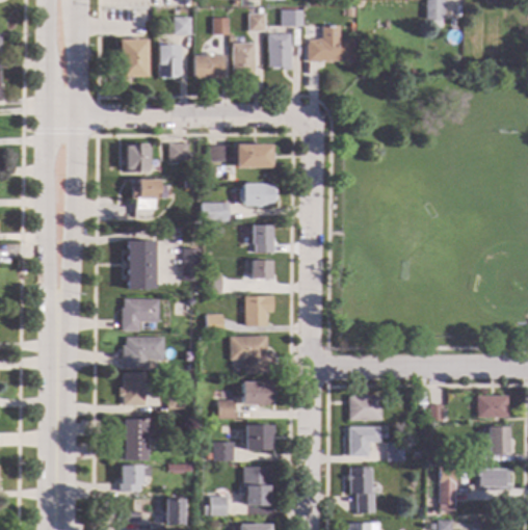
[(446,0),(446,19),(428,19),(428,0),(446,0)]
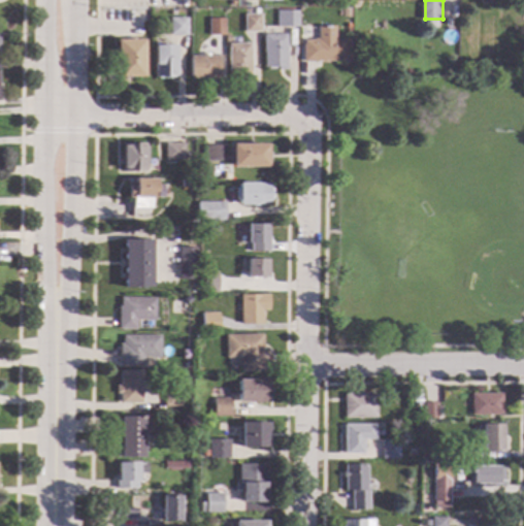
[(300,26),(283,26),(283,10),(300,9),(300,26)]
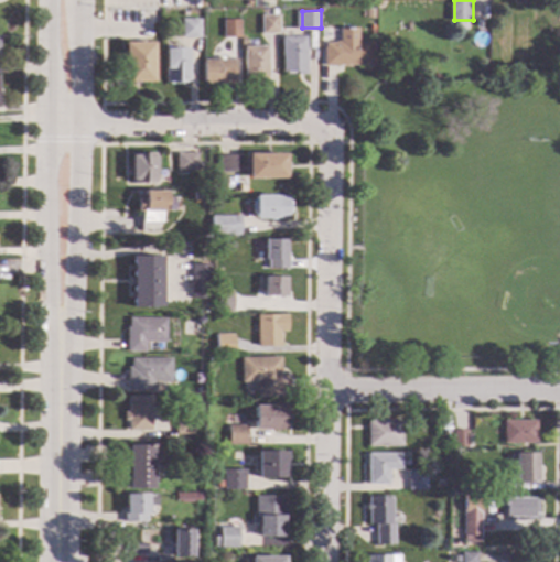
[(282,14),(282,33),(265,33),(265,13),(282,14)]
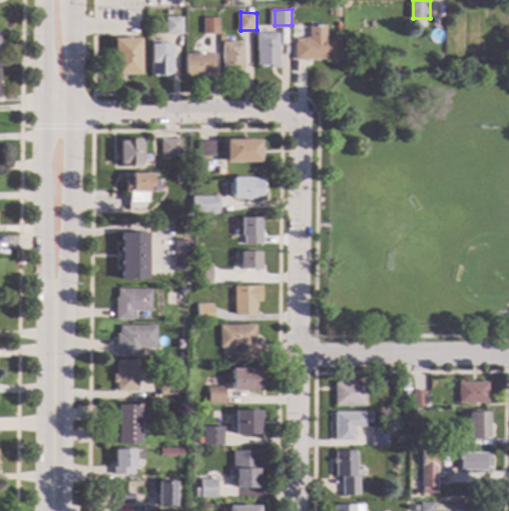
[(185,33),(167,33),(167,16),(184,16),(185,33)]
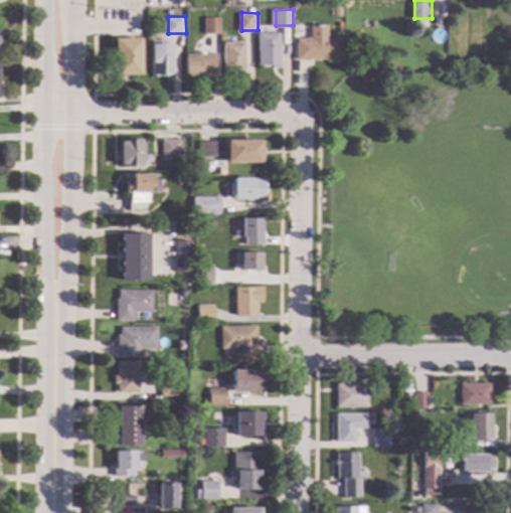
[(222,32),(206,33),(206,16),(222,16),(222,32)]
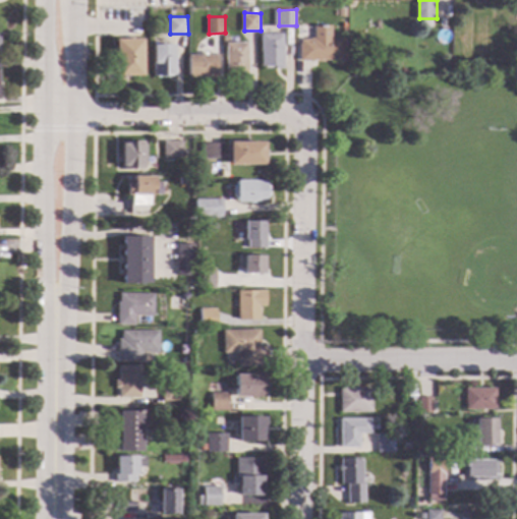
[(334,38),(348,37),(348,58),(316,58),(316,60),(301,60),(301,43),(303,42),(303,39),(312,39),(312,38),(317,38),(317,24),(333,24),(334,38)]
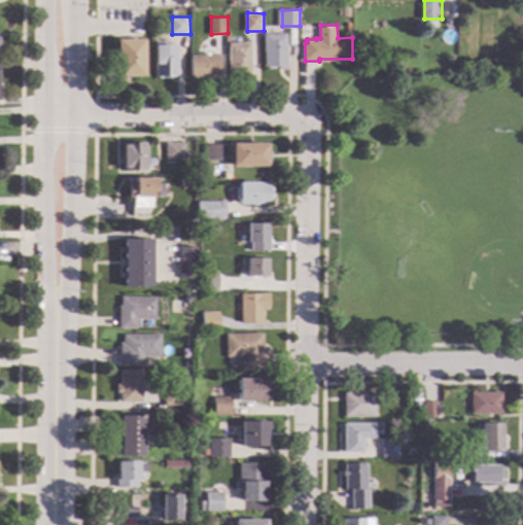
[(288,67),(267,67),(266,34),(288,33),(288,67)]
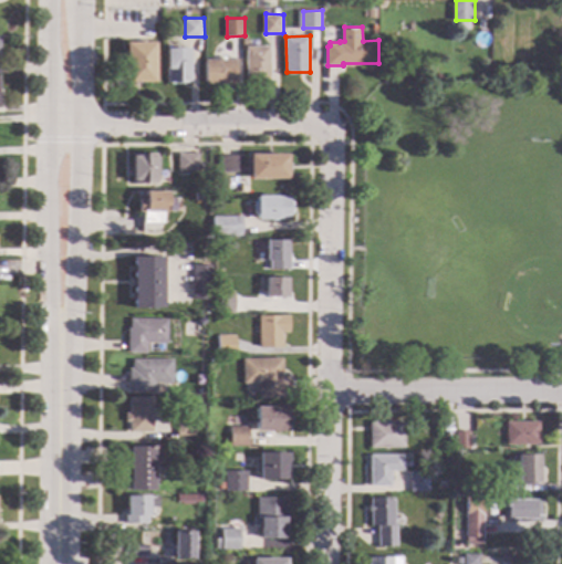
[(158,81),(128,82),(127,42),(157,41),(158,81)]
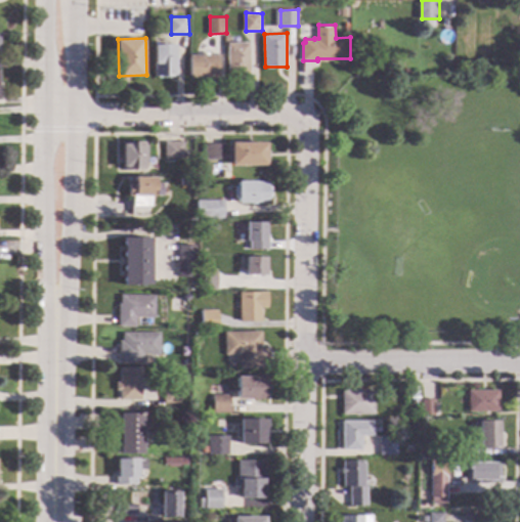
[(251,75),(229,75),(229,42),(251,42),(251,75)]
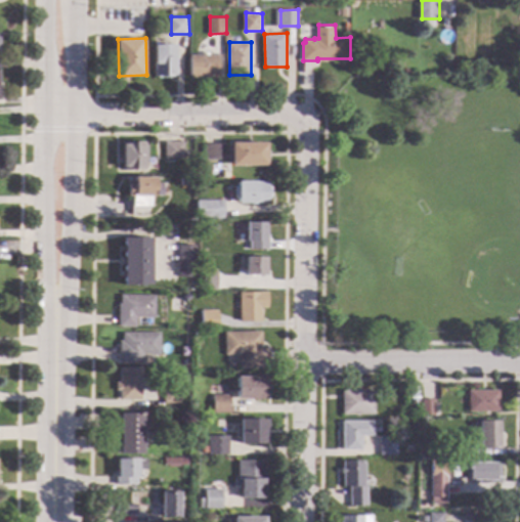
[(177,77),(156,77),(156,43),(177,43),(177,77)]
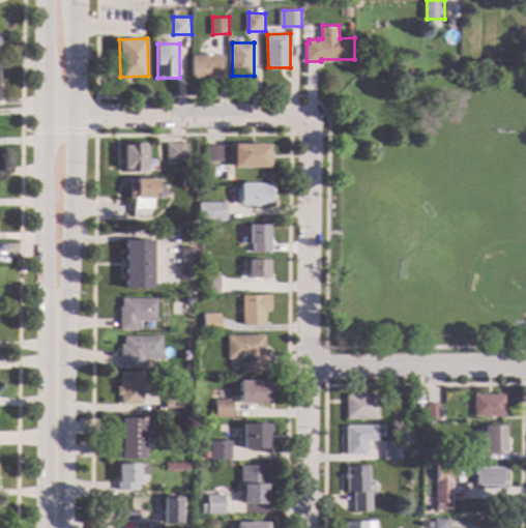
[(223,78),(210,78),(210,77),(195,77),(195,55),(223,54),(223,78)]
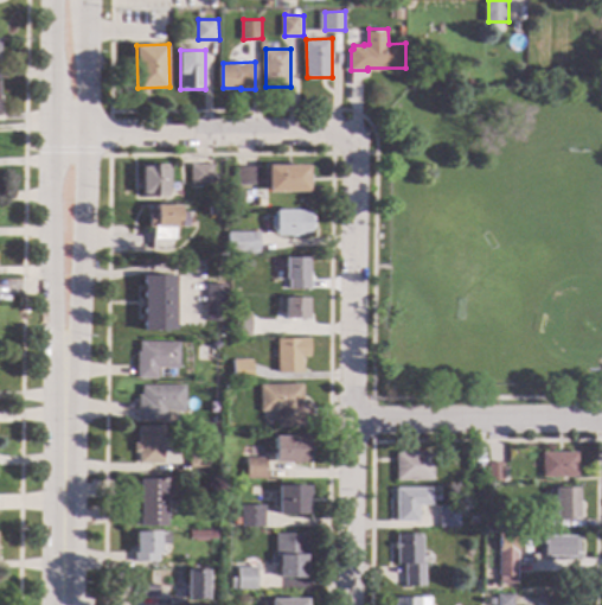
[(171,195),(142,195),(143,164),(171,164),(171,195)]
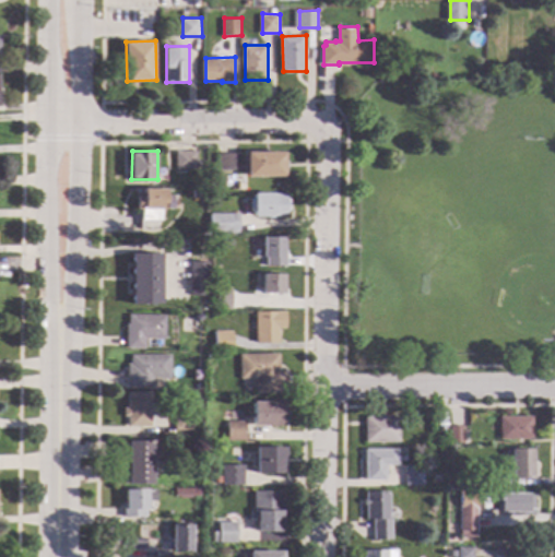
[(198,167),(177,167),(178,151),(198,151),(198,167)]
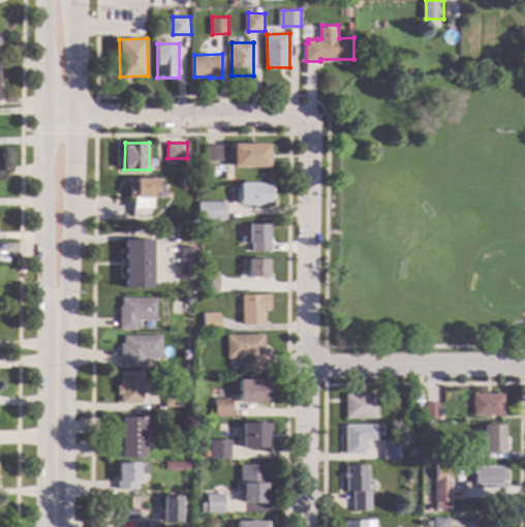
[(271,165),(235,164),(235,143),(271,144),(271,165)]
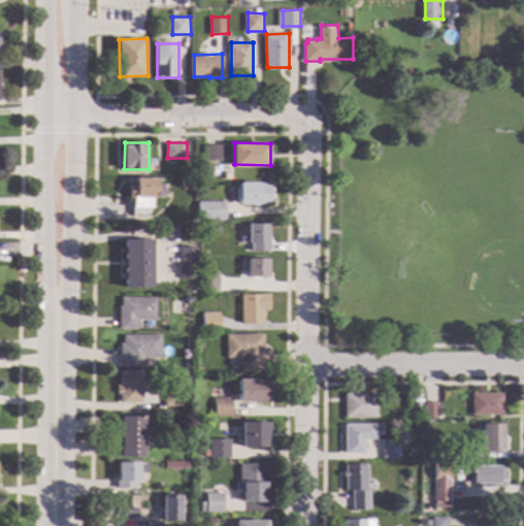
[(226,159),(207,159),(208,144),(227,144),(226,159)]
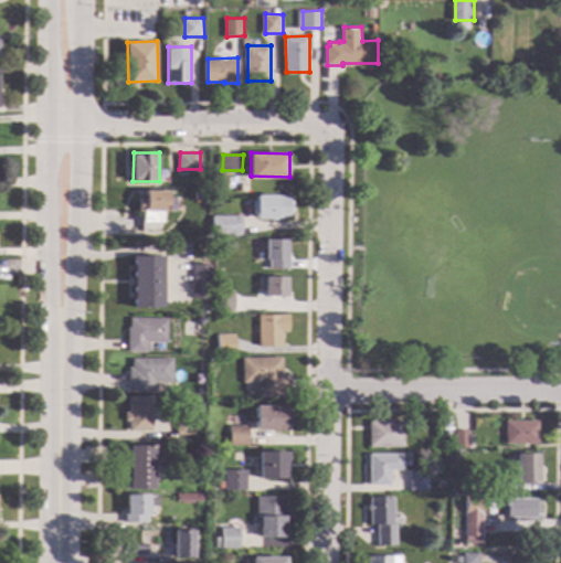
[(169,197),(175,197),(175,210),(165,210),(165,221),(162,221),(162,229),(145,229),(145,210),(140,210),(140,198),(147,198),(147,190),(169,190),(169,197)]
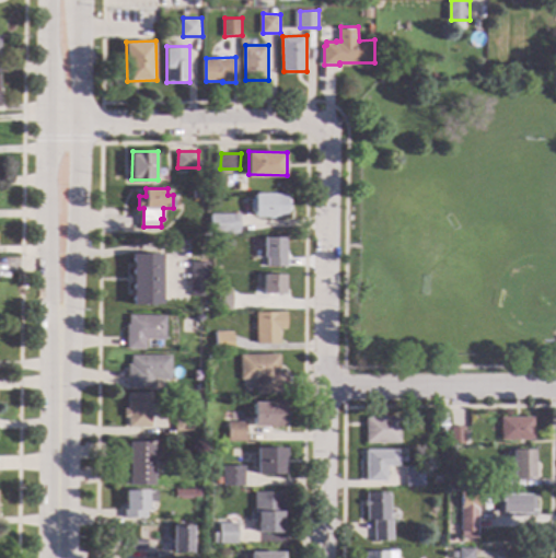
[(205,188),(205,197),(195,197),(195,188),(205,188)]
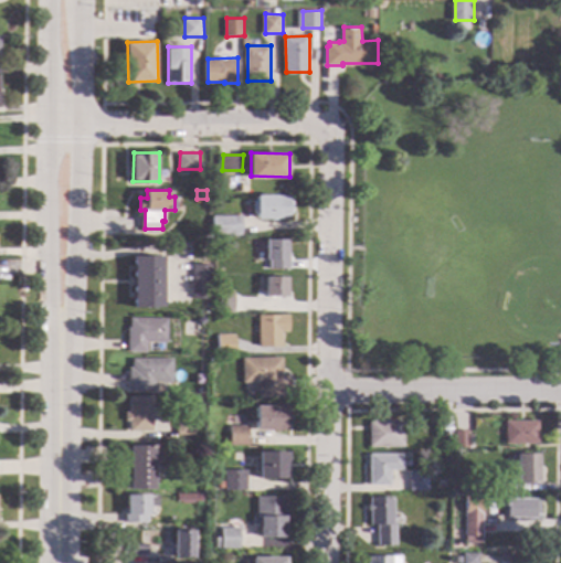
[(292,218),(258,216),(258,194),(292,195),(292,218)]
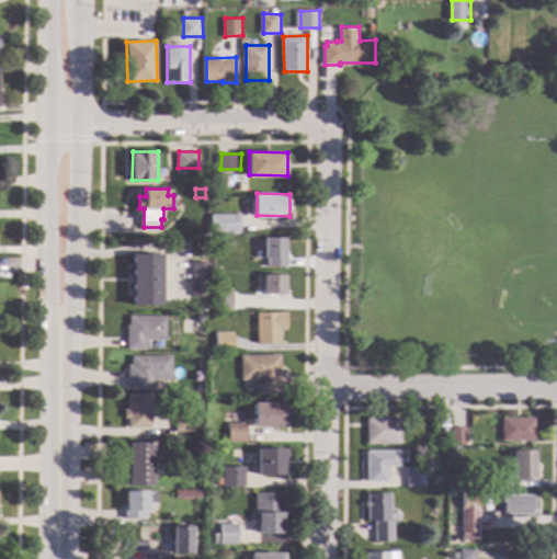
[(241,232),(212,231),(213,214),(241,214),(241,232)]
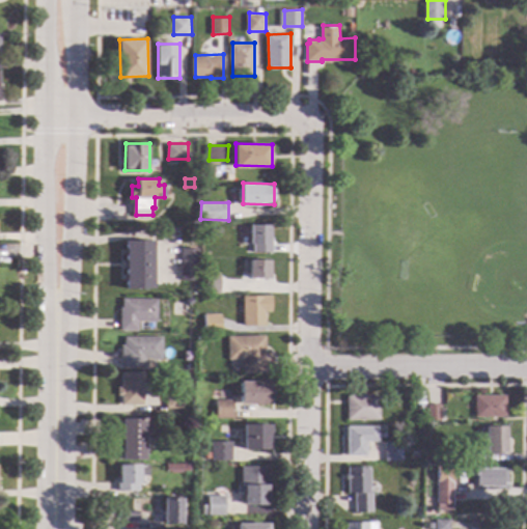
[(272,240),(275,240),(274,251),(254,251),(255,243),(252,243),(252,224),(272,224),(272,240)]
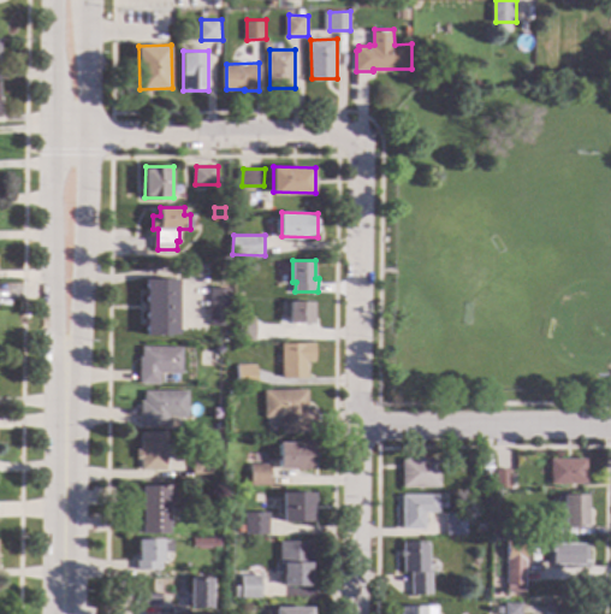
[(179,334),(147,334),(147,278),(181,278),(179,334)]
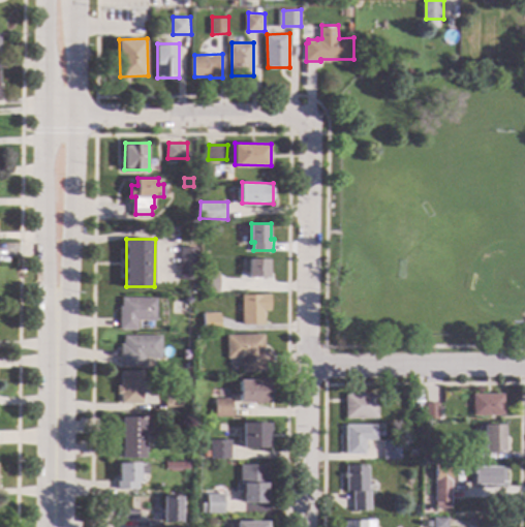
[(199,278),(182,278),(182,247),(201,247),(199,278)]
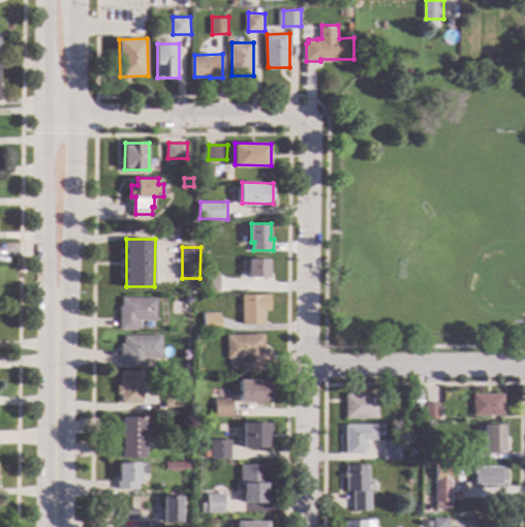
[(271,276),(250,276),(250,258),(271,258),(271,276)]
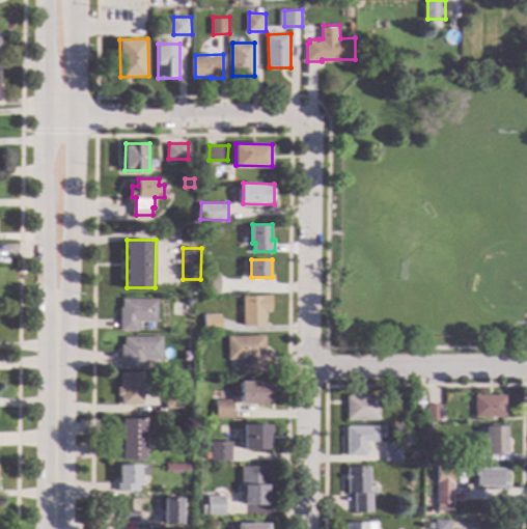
[(221,291),(205,291),(205,274),(221,274),(221,291)]
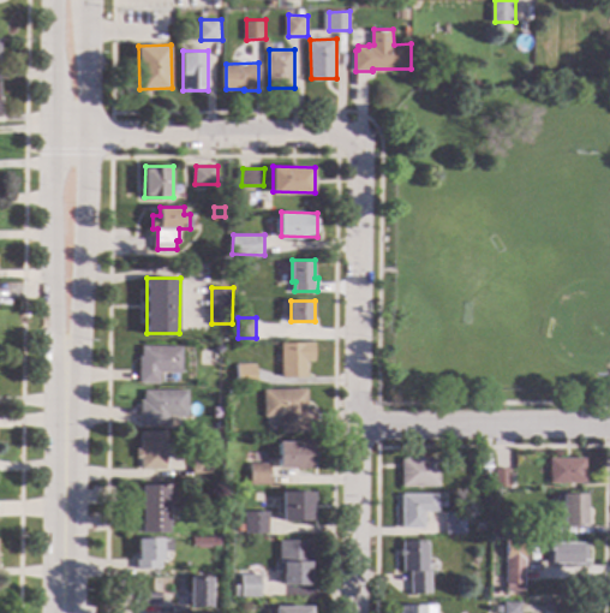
[(316,359),(309,359),(309,376),(282,376),(283,343),(316,343),(316,359)]
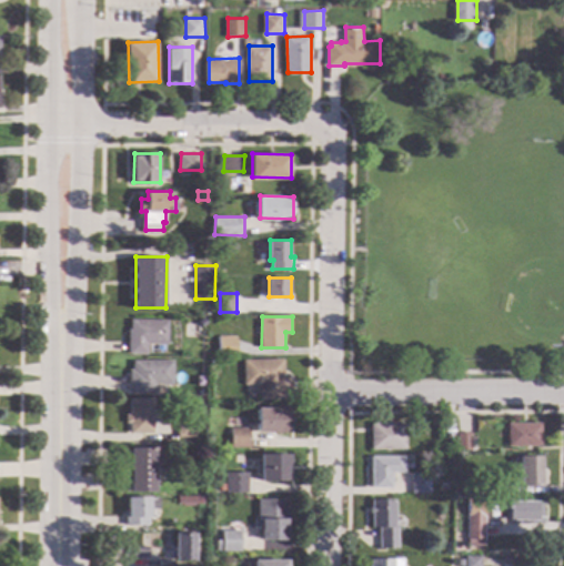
[(169,343),(149,342),(149,352),(130,352),(131,329),(132,329),(133,320),(170,320),(169,343)]
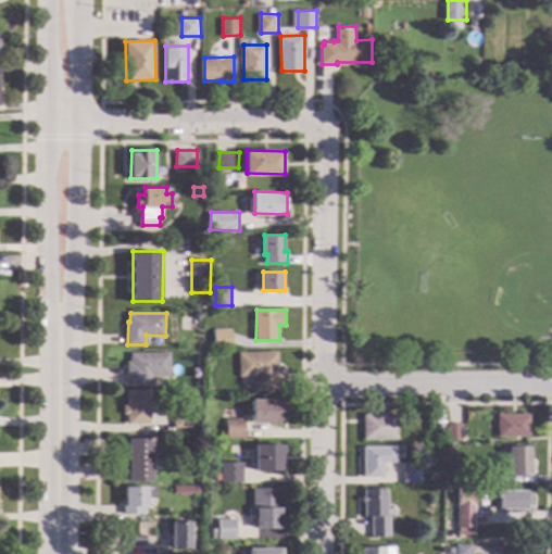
[(233,344),(215,344),(216,328),(233,328),(233,344)]
